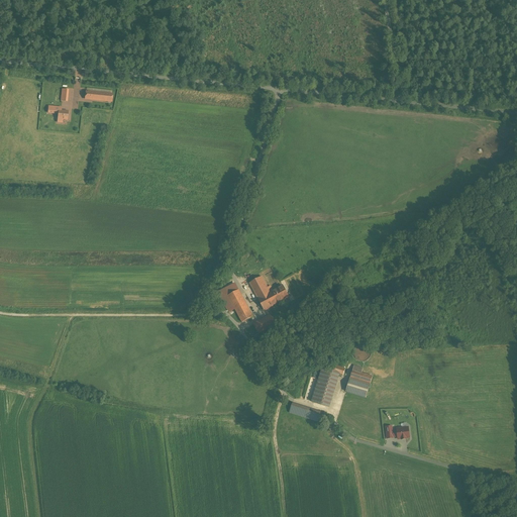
[(111,102),(112,94),(86,92),(85,99),(111,102)]
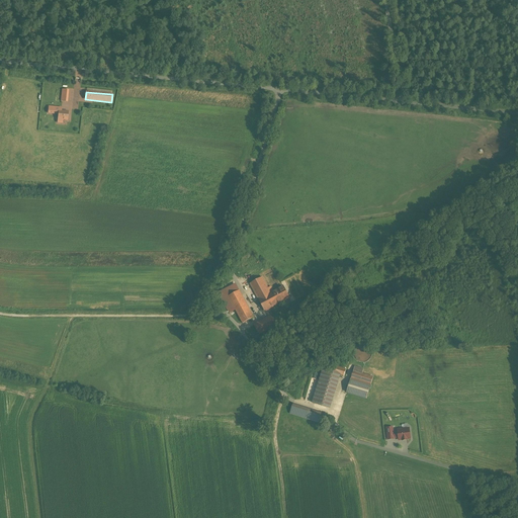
[(62,108),(49,107),(49,113),(59,114),(58,122),(62,123),(63,119),(67,120),(68,112),(61,111),(62,108)]
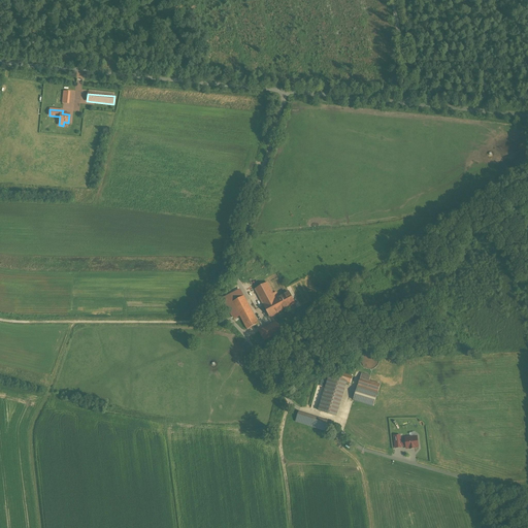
[(267,284),(256,290),(270,318),(295,304),(289,292),(275,299),(267,284)]
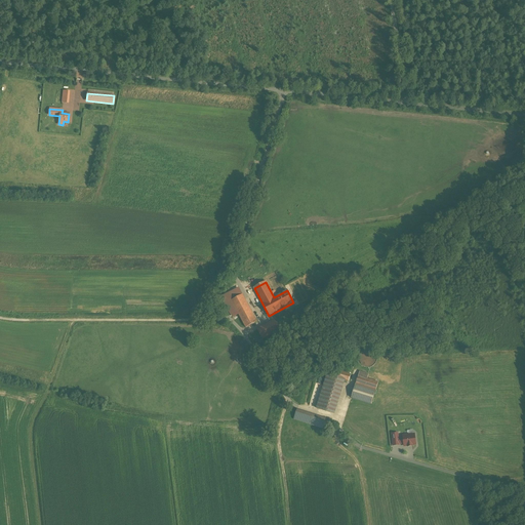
[(221,296),(232,318),(239,314),(232,300),(242,295),(238,288),(221,296)]
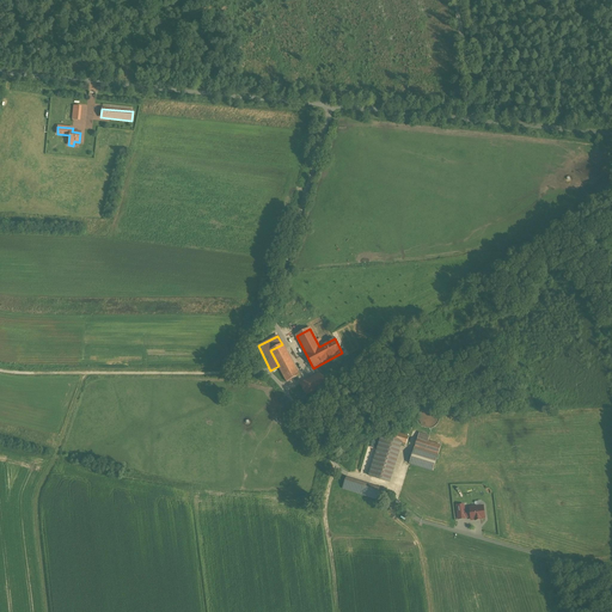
[(282,344),(270,350),(279,366),(287,381),(299,375),(282,343),(282,344)]
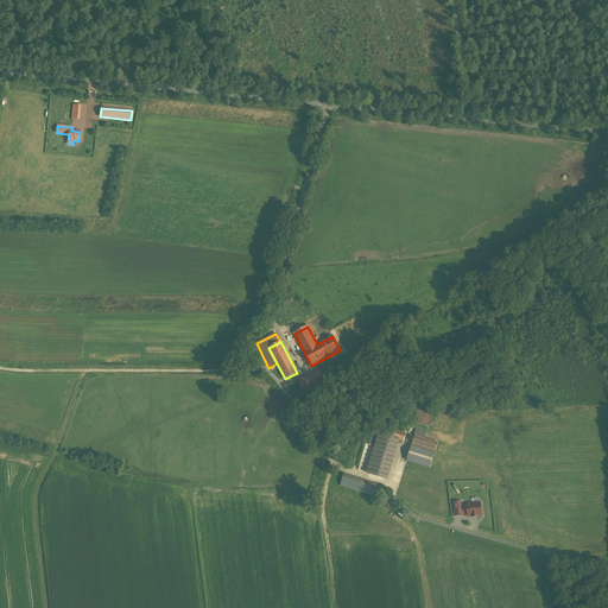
[(317,372),(298,381),(304,392),(323,381),(317,372)]
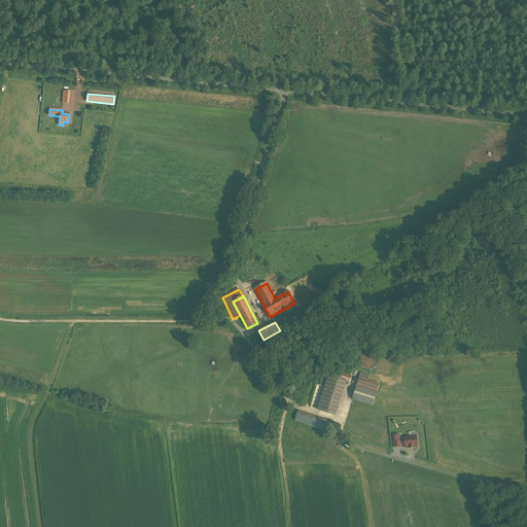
[(360,373),(353,399),(373,406),(380,384),(369,380),(370,376),(360,373)]
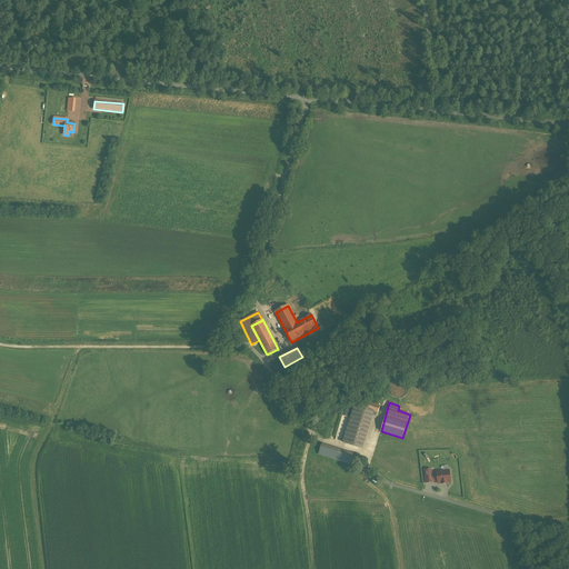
[(368,410),(355,407),(343,442),(362,448),(373,412),(378,413),(380,407),(370,403),(368,410)]
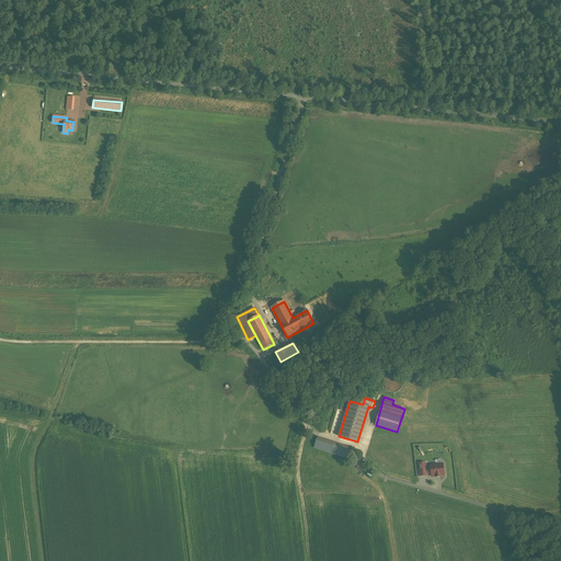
[(350,451),(317,442),(315,448),(347,458),(350,451)]
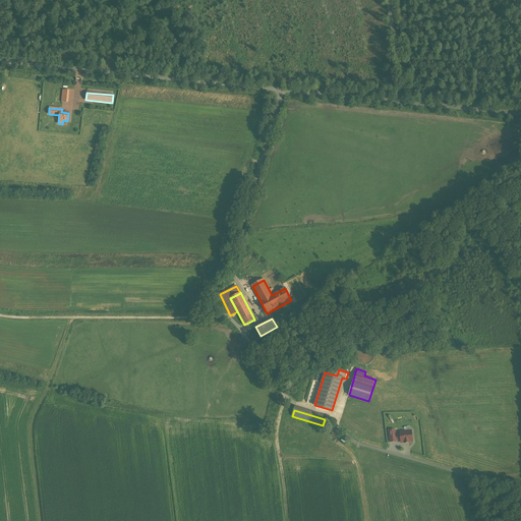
[(397,442),(395,429),(388,430),(390,443),(397,442)]
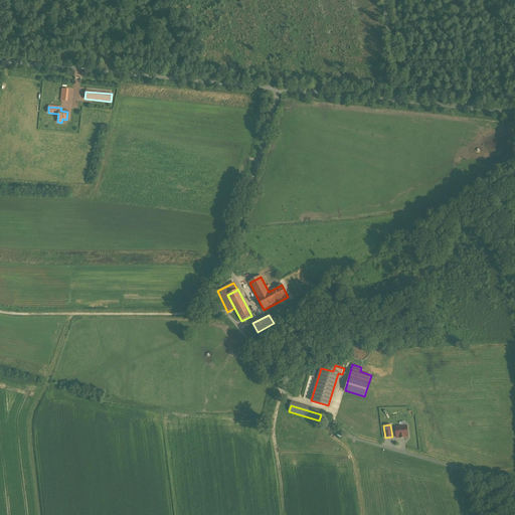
[(406,425),(394,427),(395,438),(407,436),(406,425)]
